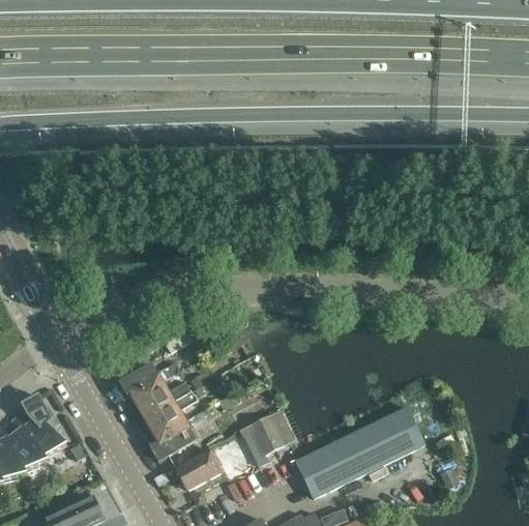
[(176,344),(173,337),(163,342),(166,348),(176,344)]
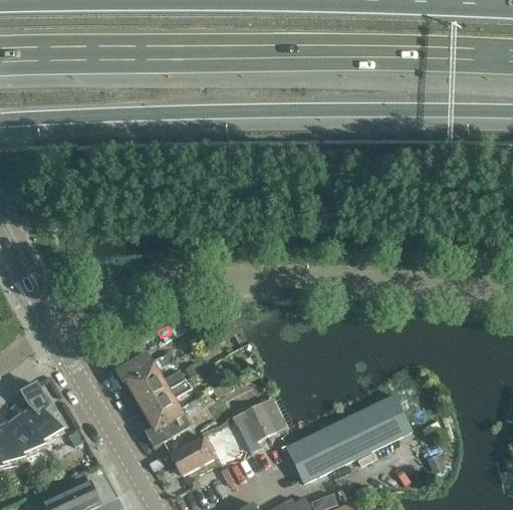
[(158,371),(157,369),(174,359),(169,350),(152,360),(147,352),(110,373),(121,392),(158,371)]
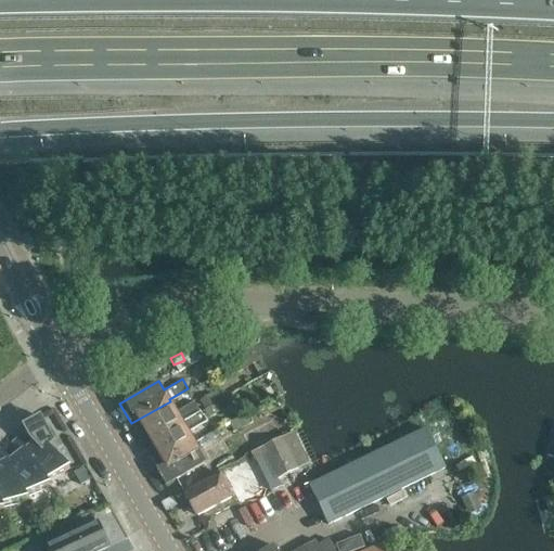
[(181,421),(203,407),(201,404),(193,408),(190,401),(176,410),(170,401),(131,423),(140,436),(147,432),(151,438),(181,421)]
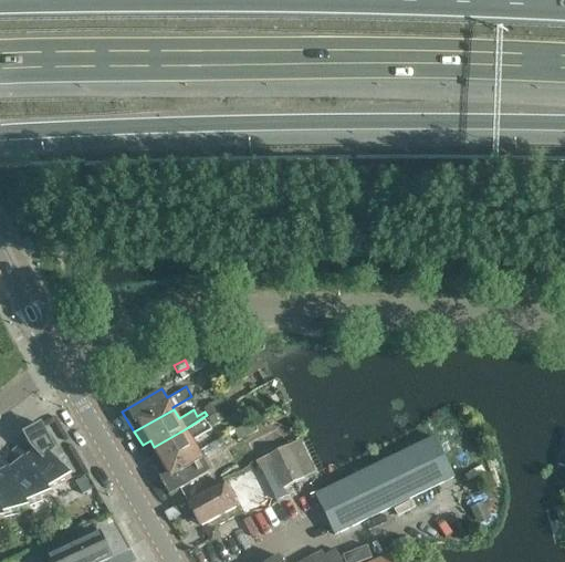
[(197,448),(190,439),(207,429),(202,423),(208,419),(207,415),(185,429),(154,447),(158,453),(149,458),(157,471),(197,448)]
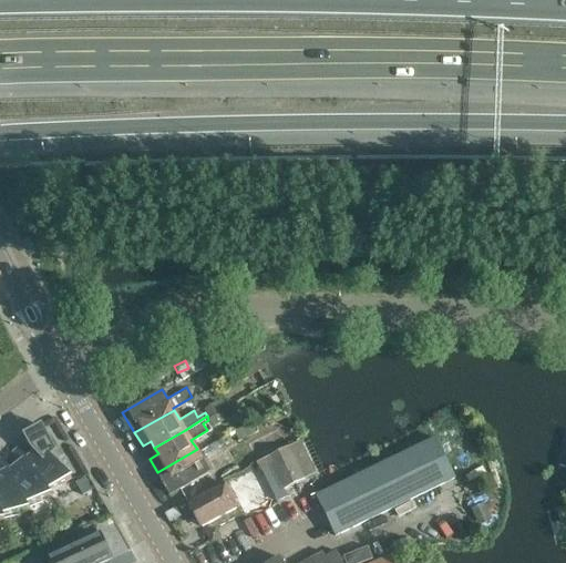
[(34,449),(27,456),(24,458),(48,489),(71,476),(64,469),(68,466),(57,454),(53,458),(49,453),(54,448),(41,421),(23,431),(30,446),(34,449)]
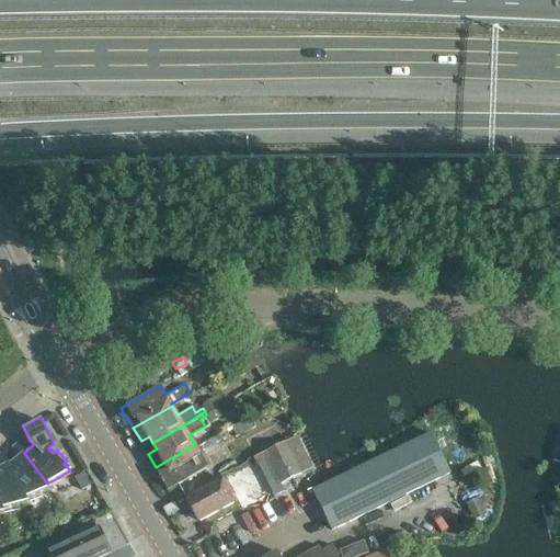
[(331,527),(449,470),(431,431),(312,488),(331,527)]
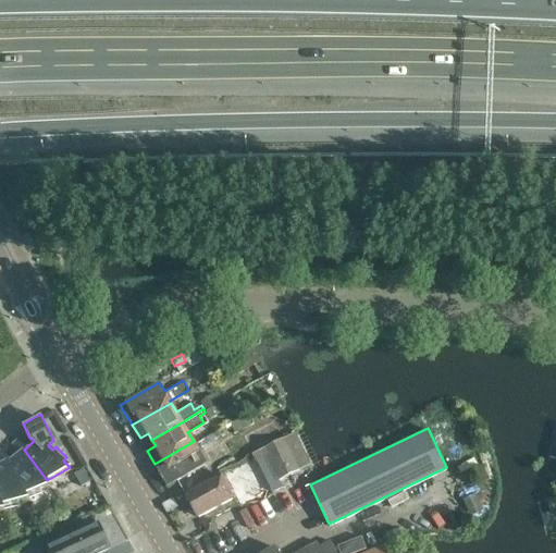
[(294,462),(291,455),(301,450),(294,431),(251,452),(255,457),(256,457),(272,490),(282,484),(275,471),(294,462)]
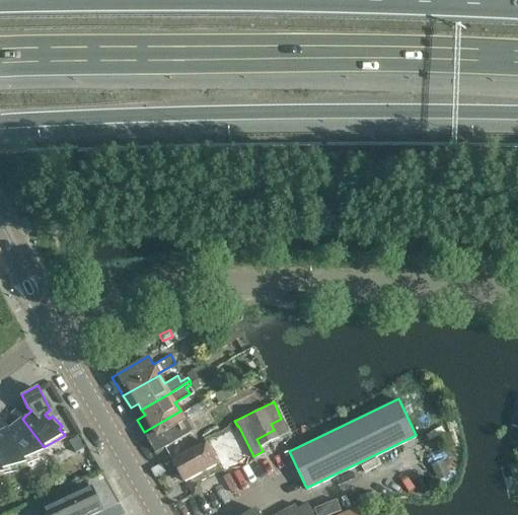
[(22,419),(24,417),(15,408),(10,413),(17,421),(8,428),(6,429),(25,462),(39,457),(38,454),(46,451),(44,447),(22,419)]
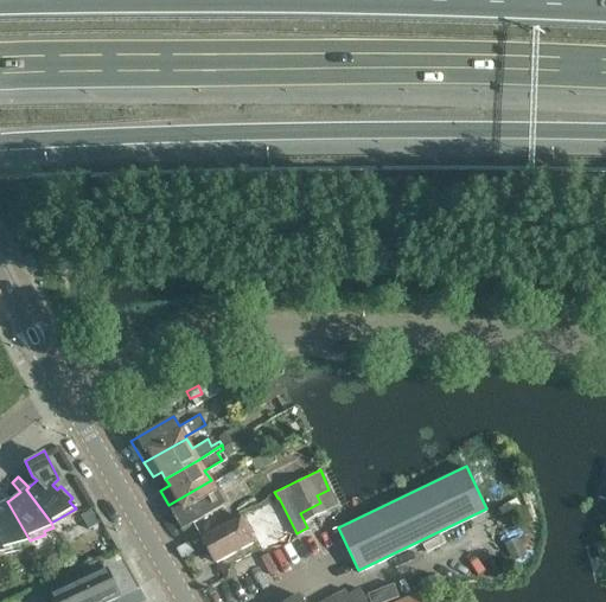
[(182,526),(231,498),(219,478),(211,481),(211,480),(168,505),(182,526)]
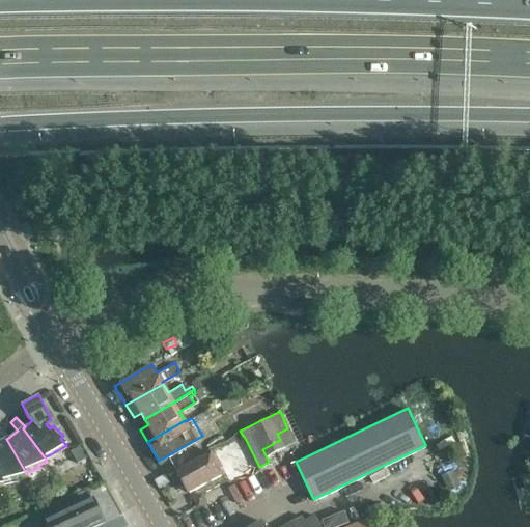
[(6,439),(8,438),(1,426),(0,427),(0,438),(1,440),(0,440),(0,475),(3,483),(18,480),(17,477),(26,475),(26,473),(6,439)]
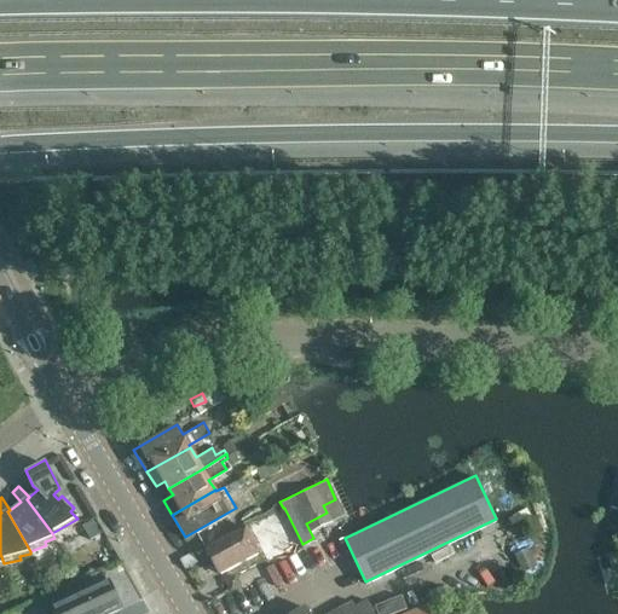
[(259,550),(244,525),(206,545),(219,572),(259,550)]
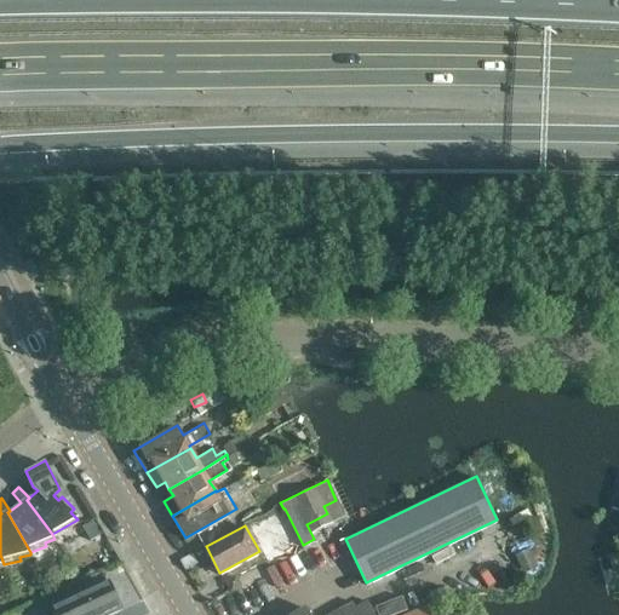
[(103,614),(121,607),(108,579),(64,599),(72,614),(103,614)]
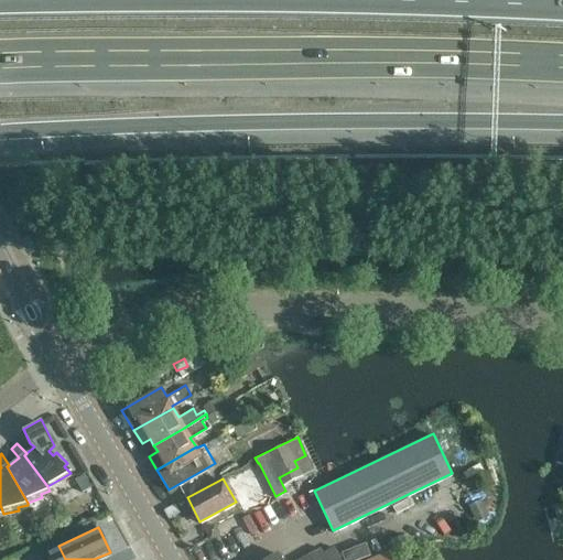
[(366,538),(340,549),(345,559),(352,559),(371,552),(366,538)]
